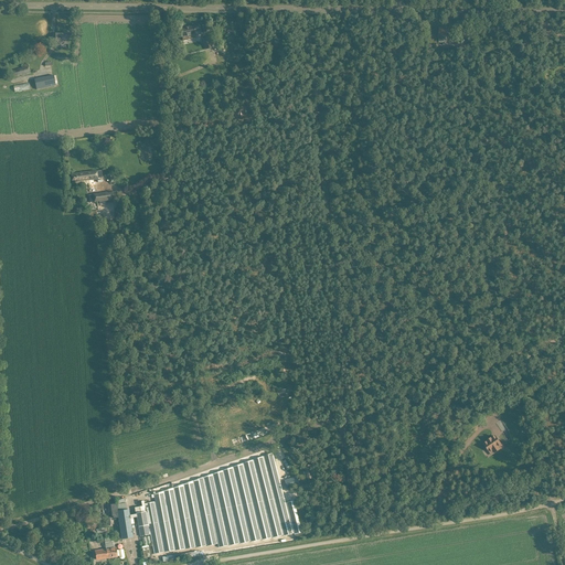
[(181,30),(182,35),(182,38),(183,41),(196,39),(194,27),(181,30)]
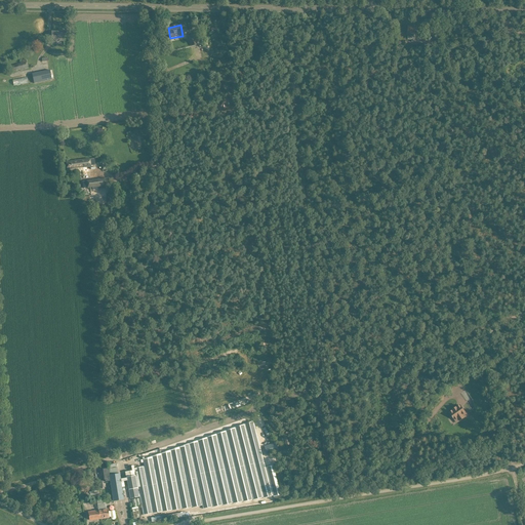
[(408,27),(408,32),(408,40),(414,40),(414,32),(417,32),(417,28),(414,28),(414,27),(408,27)]
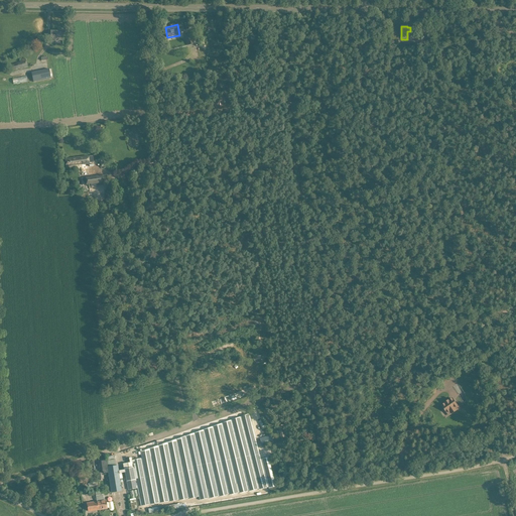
[(50,31),(50,35),(50,40),(62,40),(62,31),(50,31)]
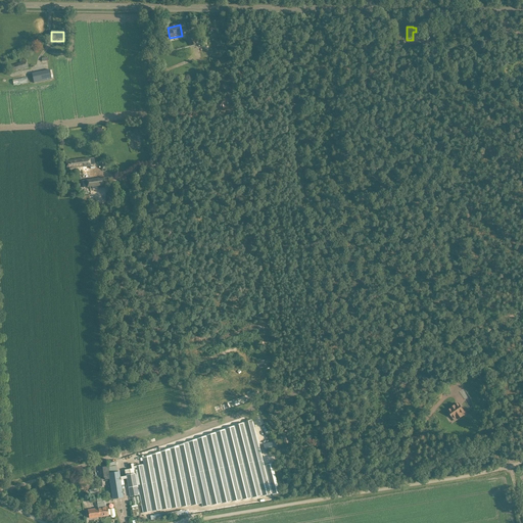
[(188,36),(190,46),(197,45),(195,34),(188,36)]
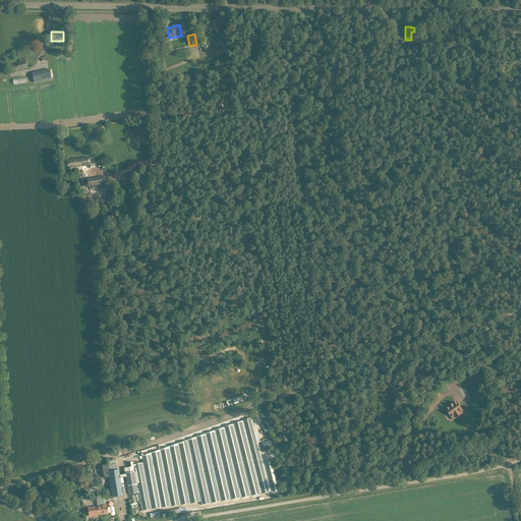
[(16,71),(29,68),(25,59),(8,65),(11,73),(13,72),(13,71),(16,71)]
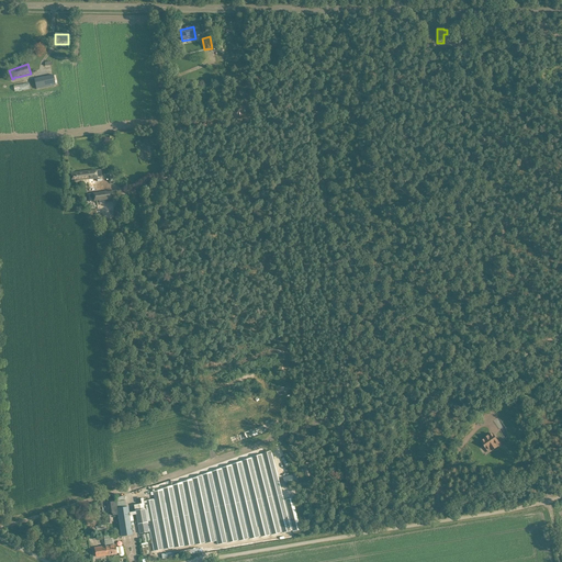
[(53,75),(34,79),(36,89),(55,86),(53,75)]
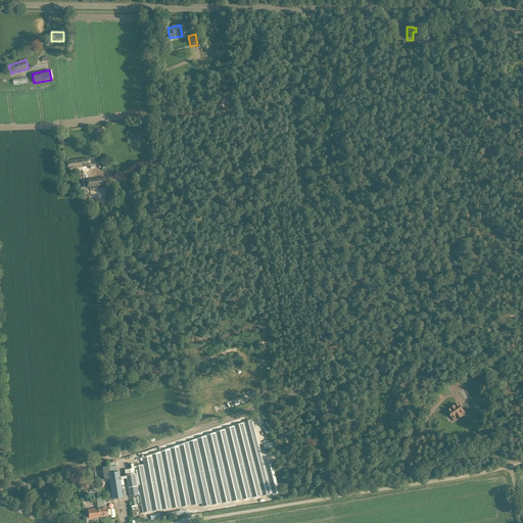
[(28,83),(27,77),(2,81),(3,87),(28,83)]
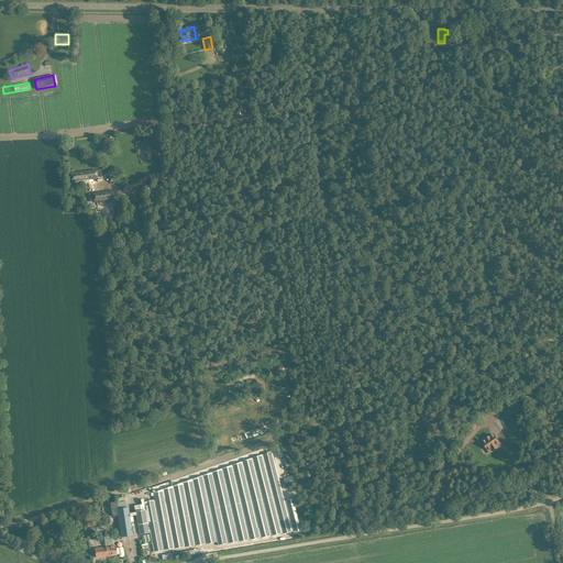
[(97,170),(70,174),(72,181),(98,178),(98,177),(102,177),(101,169),(97,170)]
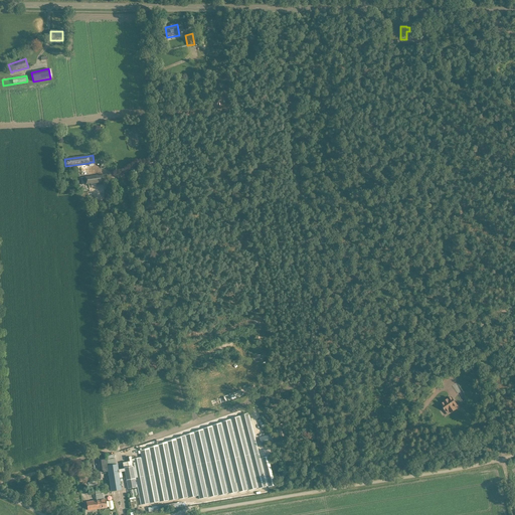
[(106,175),(102,175),(84,177),(86,184),(103,182),(107,181),(106,175)]
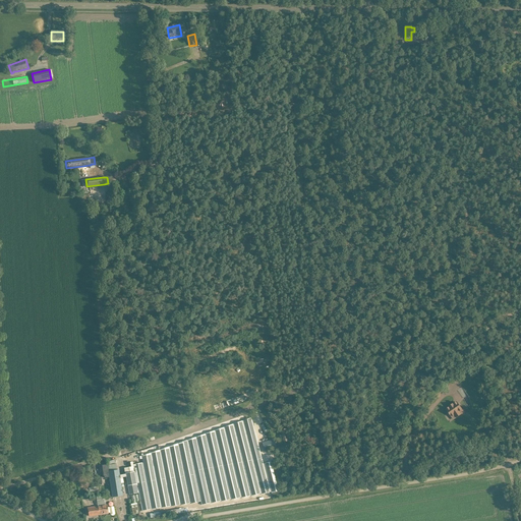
[(457,402),(446,409),(453,419),(463,412),(457,402)]
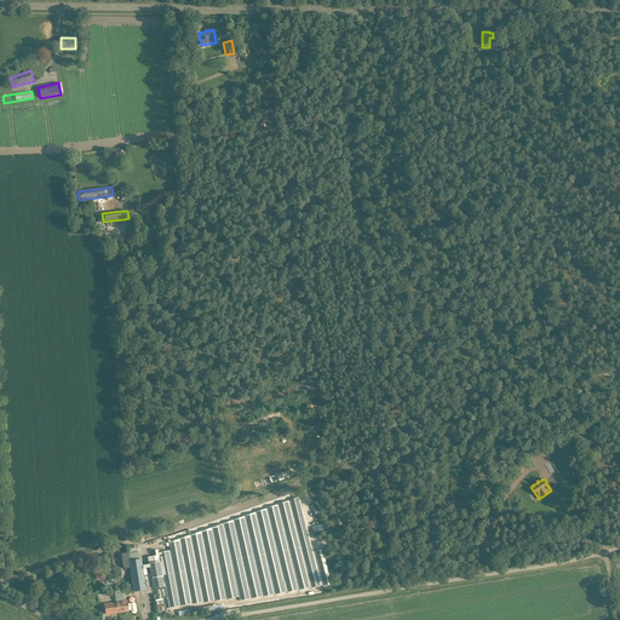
[(314,537),(328,532),(325,522),(311,527),(314,537)]
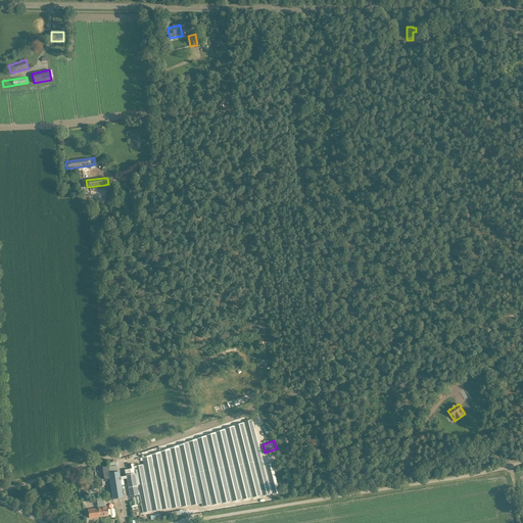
[(107,466),(102,467),(104,479),(104,480),(105,479),(109,479),(110,483),(112,494),(113,500),(123,497),(123,492),(122,486),(124,485),(123,476),(120,477),(119,472),(108,473),(107,466)]
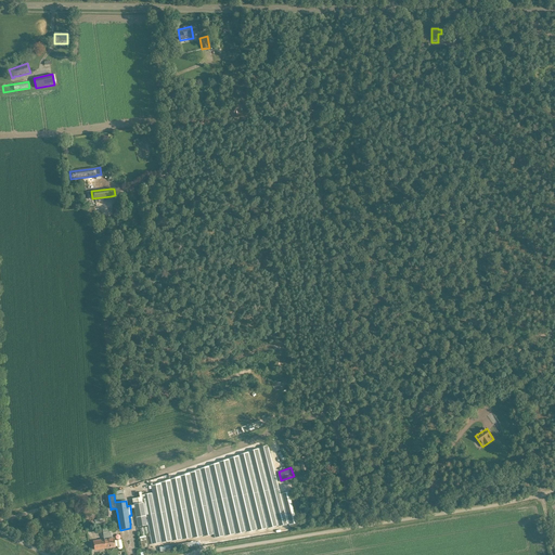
[(132,499),(138,527),(147,525),(142,497),(132,499)]
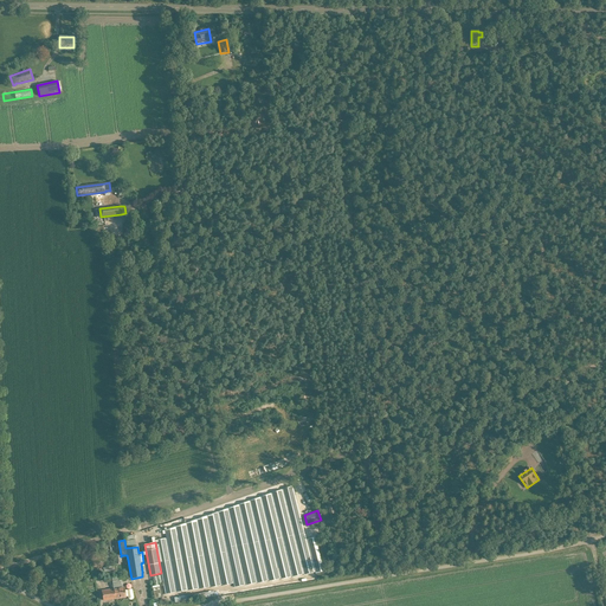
[(121,586),(121,581),(113,582),(114,590),(103,591),(104,600),(128,597),(128,598),(129,599),(130,600),(131,600),(133,599),(134,598),(134,597),(131,590),(124,591),(124,588),(121,588),(121,586)]
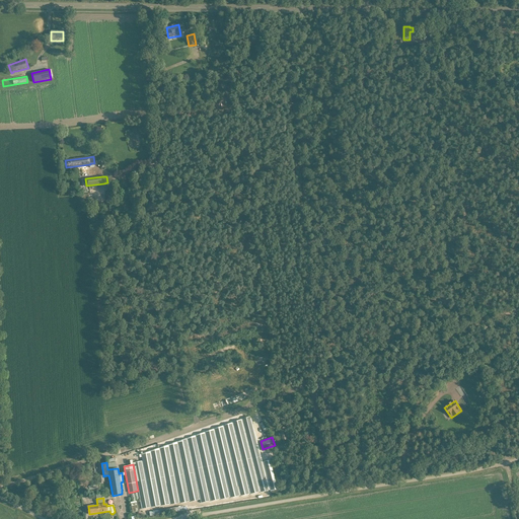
[(183,506),(149,512),(150,516),(151,516),(183,510),(183,506)]
